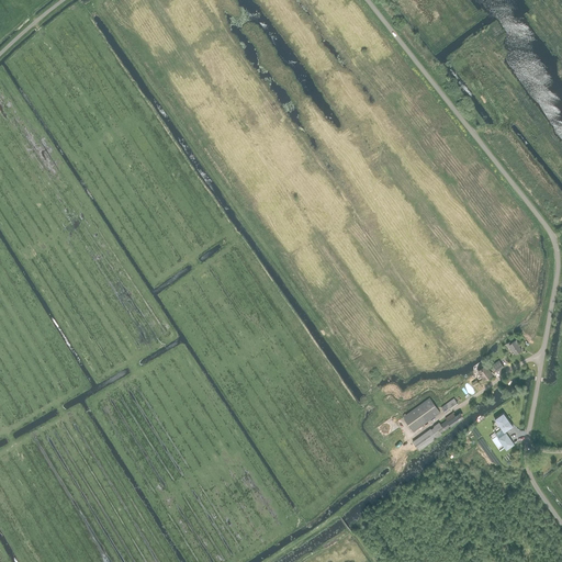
[(521,349),(519,346),(520,345),(516,339),(512,344),(510,341),(507,344),(510,349),(512,348),(516,353),(521,349)]
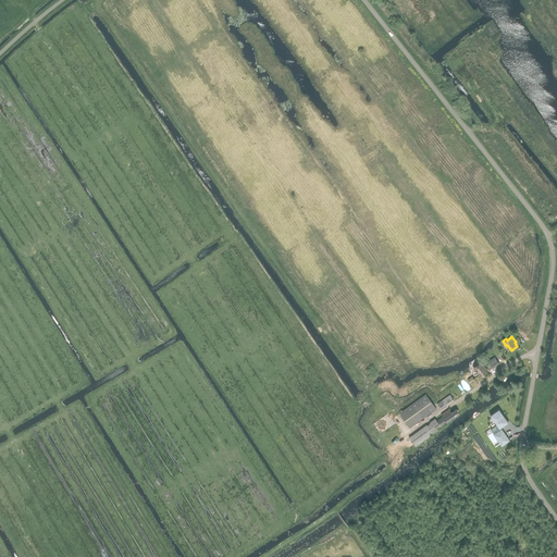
[(495,358),(489,362),(493,368),(499,363),(495,358)]
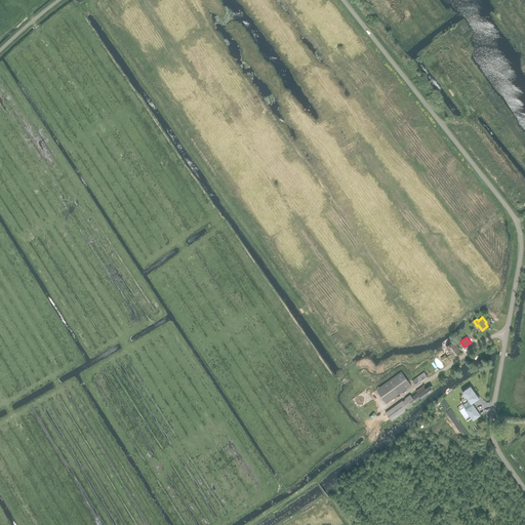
[(459,350),(453,341),(447,347),(452,355),(459,350)]
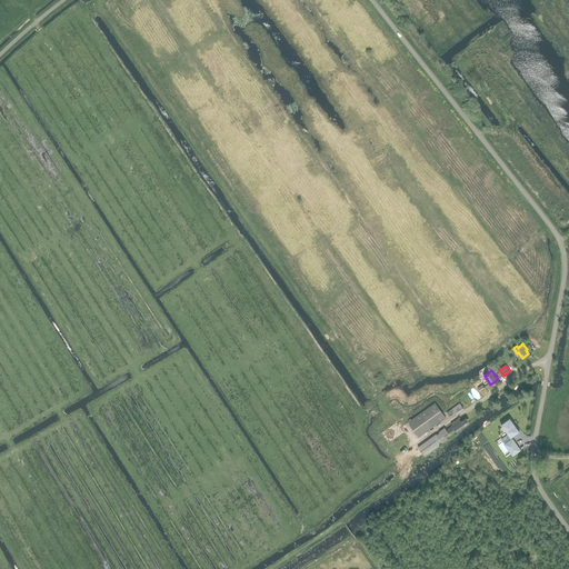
[(435,402),(408,422),(418,437),(445,417),(435,402)]
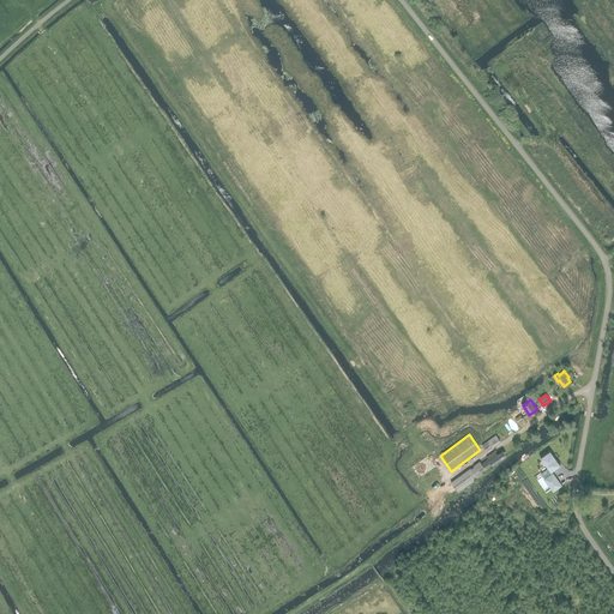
[(497,435),(482,445),(486,451),(500,441),(497,435)]
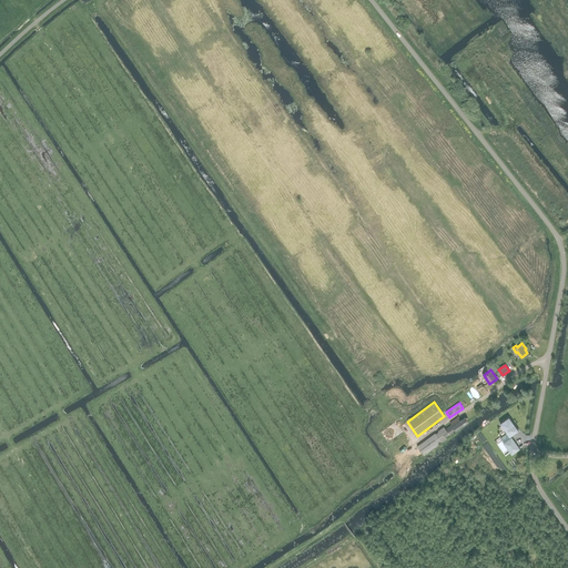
[(424,455),(427,453),(447,439),(446,437),(459,428),(468,422),(465,416),(459,421),(457,417),(449,423),(452,425),(445,429),(444,427),(438,430),(439,433),(437,435),(435,433),(417,446),(422,453),(424,455)]
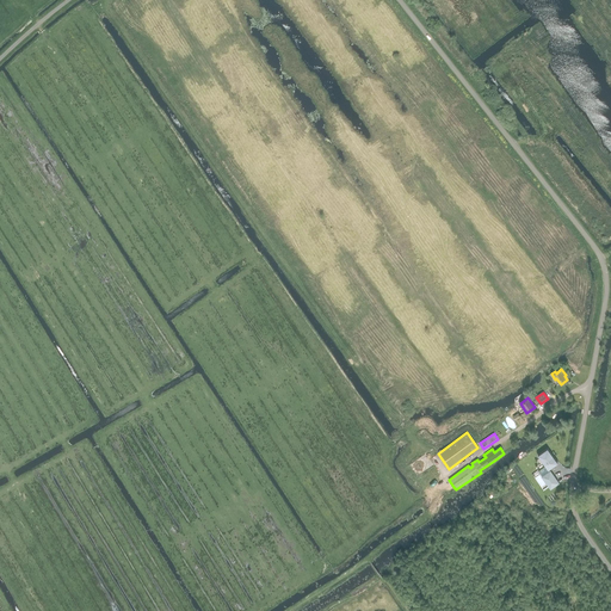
[(548,449),(538,455),(545,467),(538,471),(550,489),(559,483),(550,471),(548,470),(557,463),(548,449)]
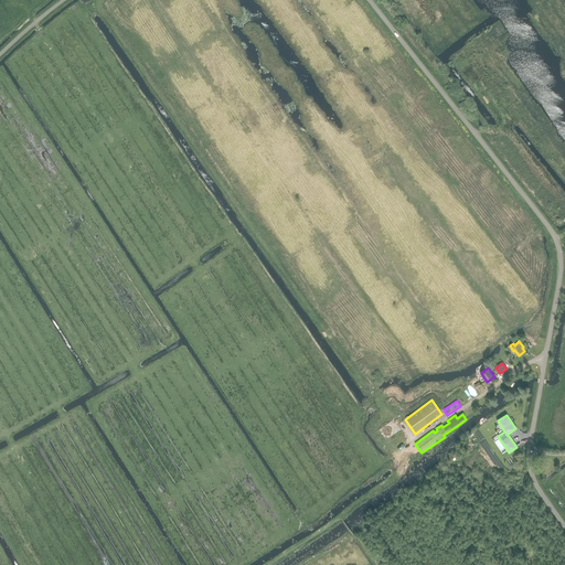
[(380,430),(387,440),(402,429),(395,419),(380,430)]
